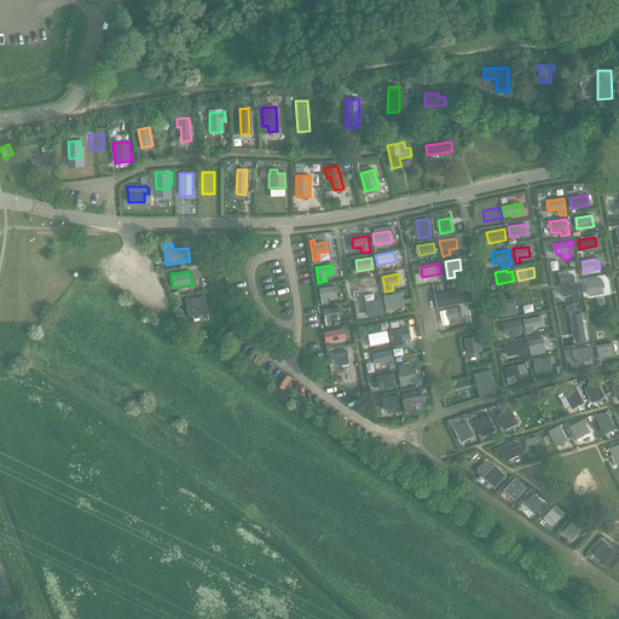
[(374,294),(380,293),(376,278),(360,282),(363,291),(372,290),(374,294)]
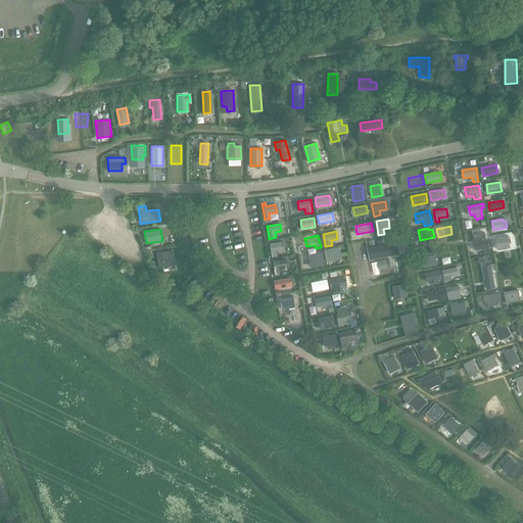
[(510,247),(508,235),(495,238),(497,249),(510,247)]
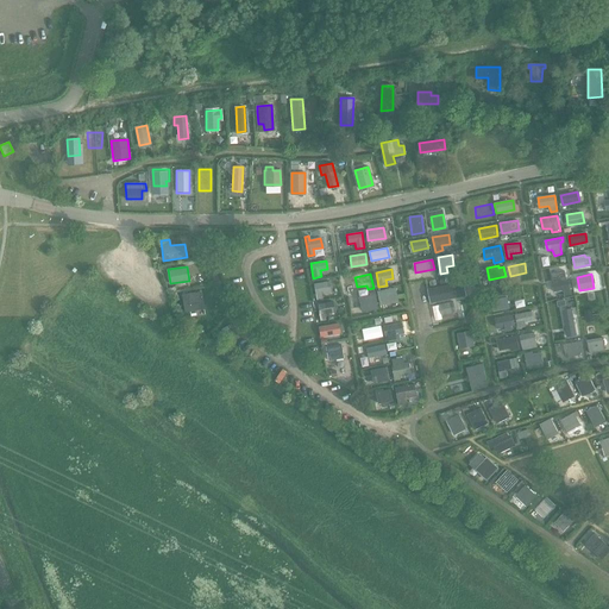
[(567,278),(553,282),(554,292),(564,289),(565,295),(571,294),(567,278)]
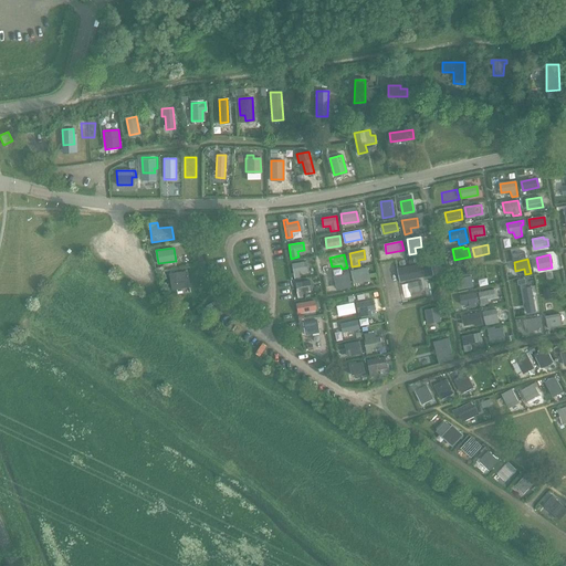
[(299,272),(307,271),(306,261),(292,264),(294,278),(300,278),(299,272)]
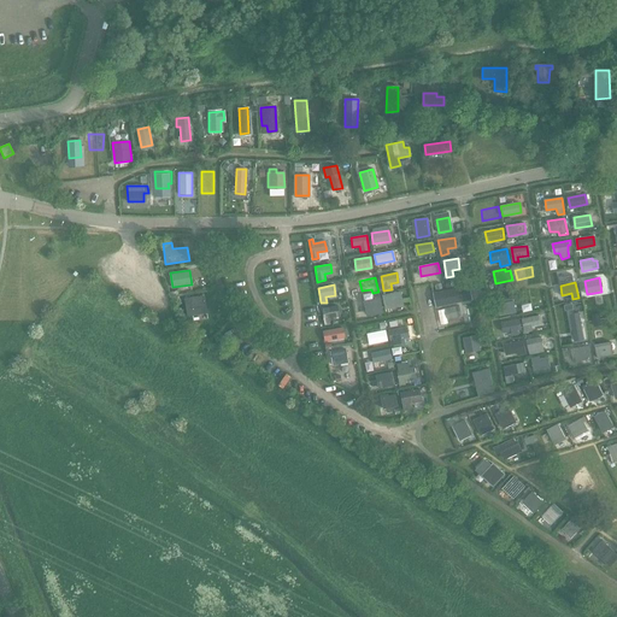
[(472,299),(470,285),(433,293),(436,307),(472,299)]
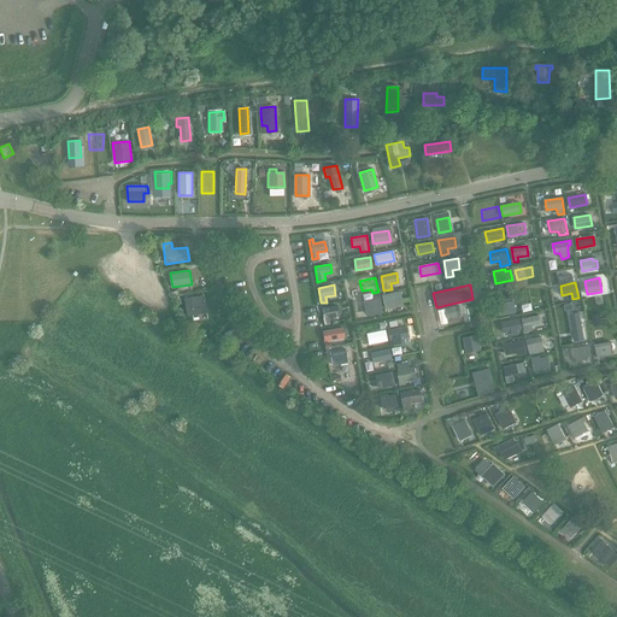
[(385,307),(403,304),(400,292),(382,295),(385,307)]
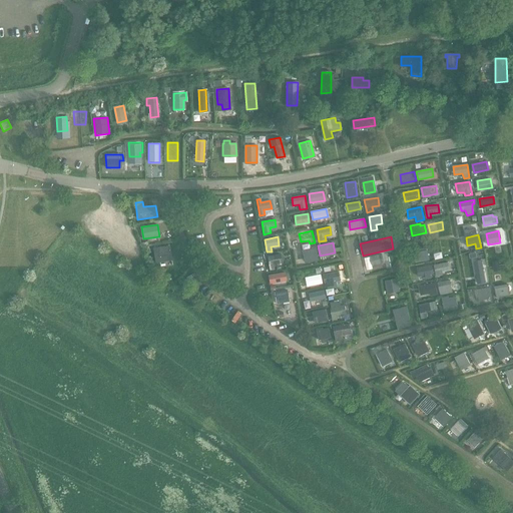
[(171,260),(169,245),(153,247),(155,263),(171,260)]
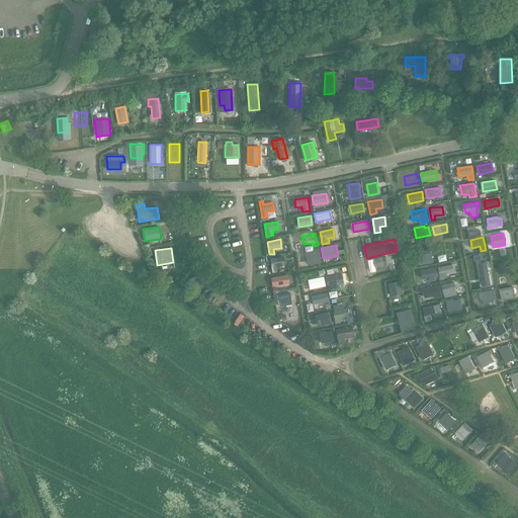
[(318,249),(314,250),(314,252),(306,254),(308,263),(320,261),(318,249)]
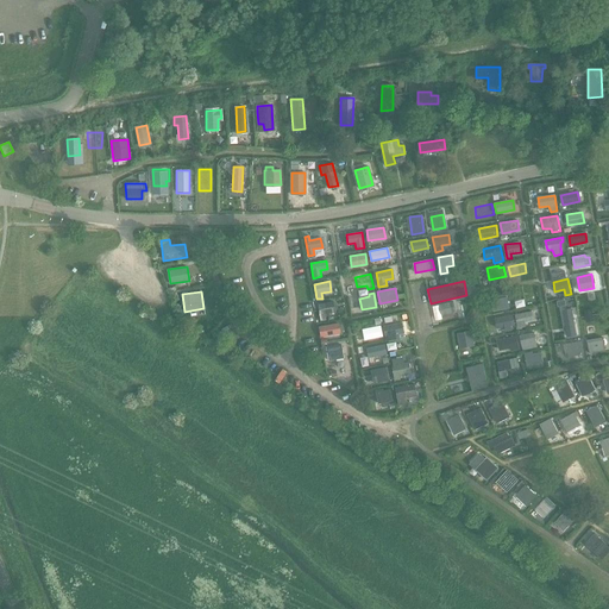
[(529,302),(528,293),(513,296),(515,306),(529,302)]
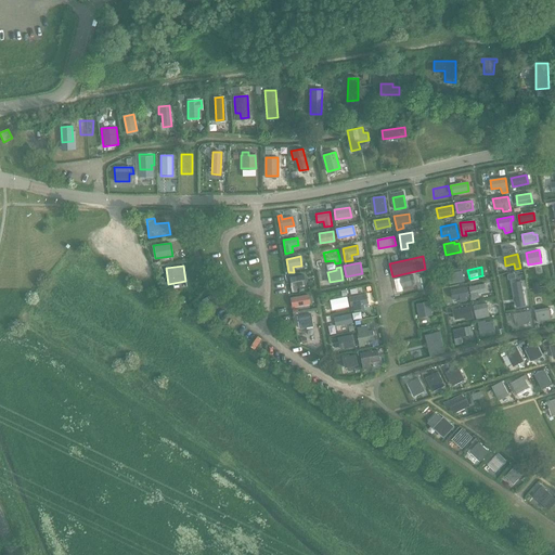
[(464,280),(461,268),(451,270),(452,272),(448,273),(450,283),(464,280)]
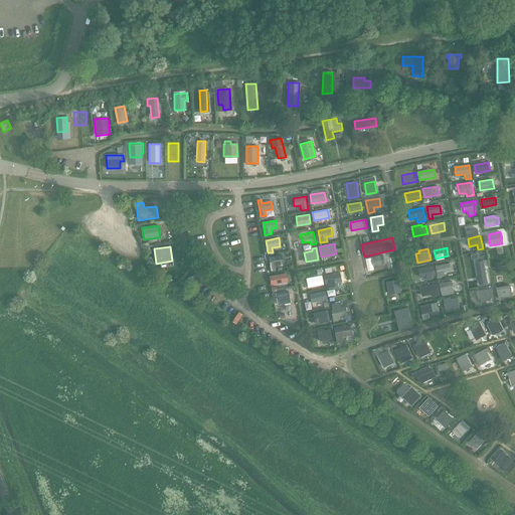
[(269,258),(271,271),(276,271),(275,265),(283,264),(282,255),(269,258)]
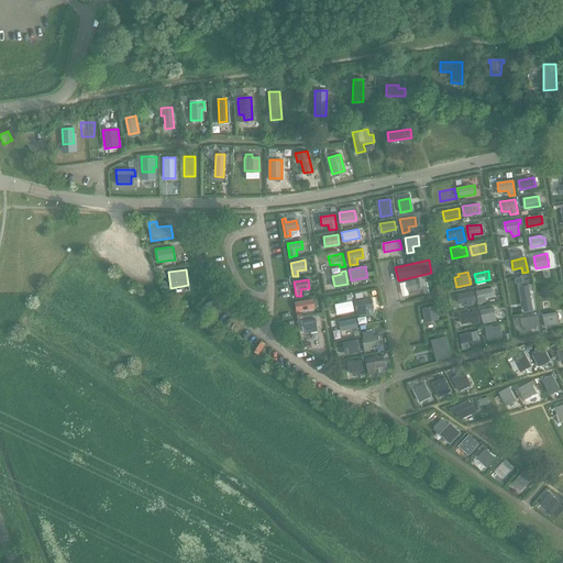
[(415,279),(407,282),(409,291),(418,289),(415,279)]
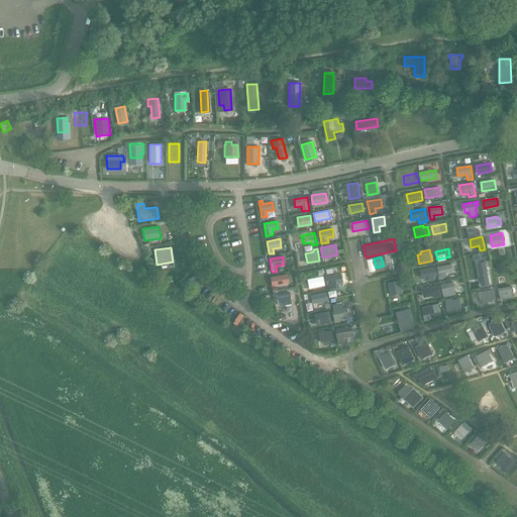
[(446,277),(445,274),(452,272),(451,264),(437,267),(439,278),(446,277)]
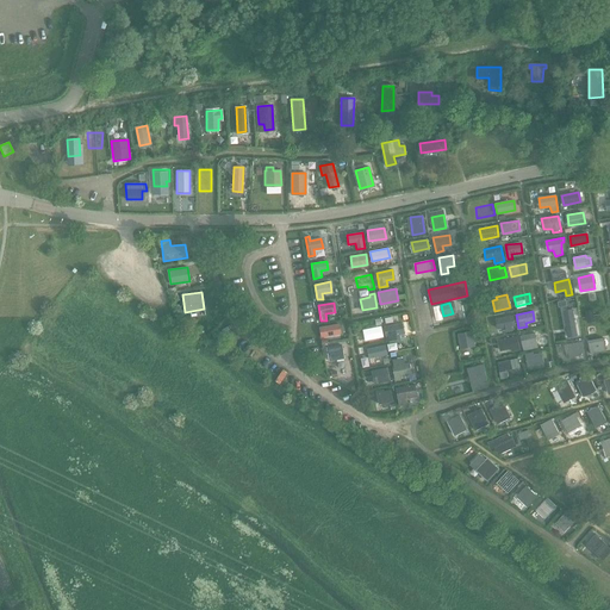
[(504,327),(505,331),(512,330),(512,325),(515,324),(514,315),(496,318),(497,328),(504,327)]
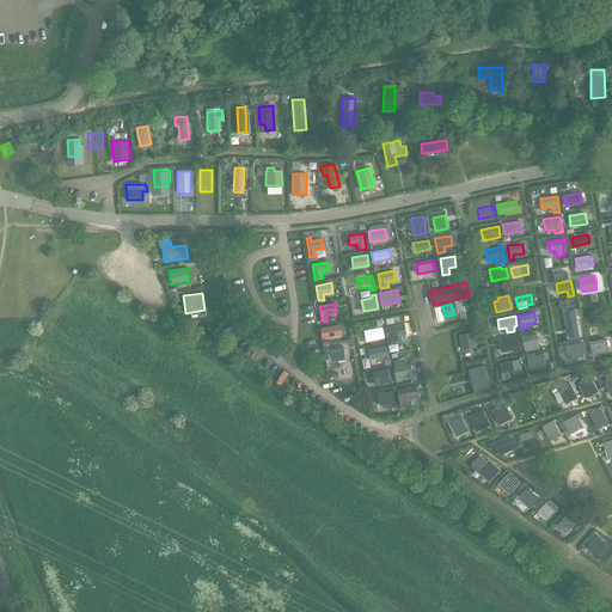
[(604,329),(601,322),(597,323),(589,324),(587,324),(589,336),(595,335),(595,330),(604,329)]
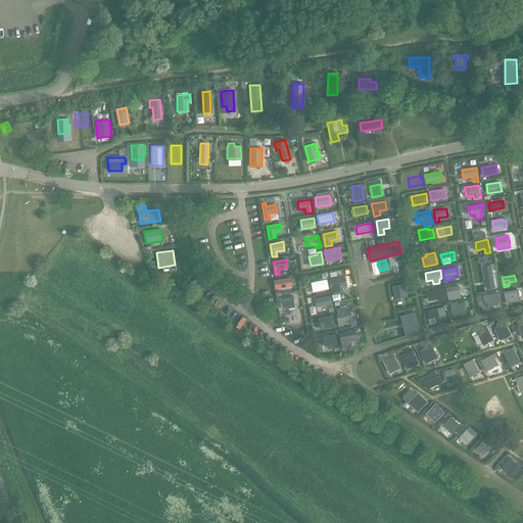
[(481,278),(482,287),(496,284),(494,276),(481,278)]
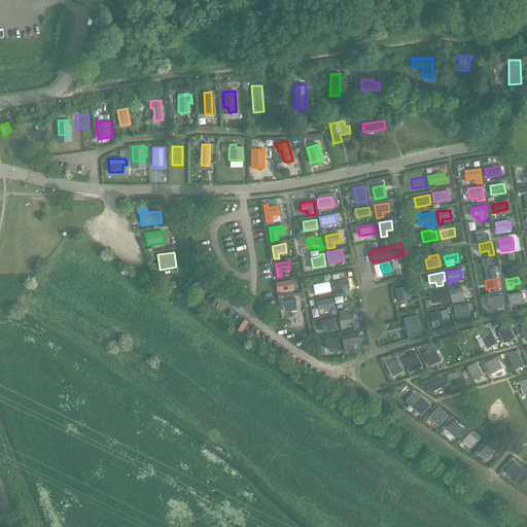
[(345,288),(349,287),(347,279),(331,282),(334,290),(336,290),(337,296),(346,294),(345,288)]
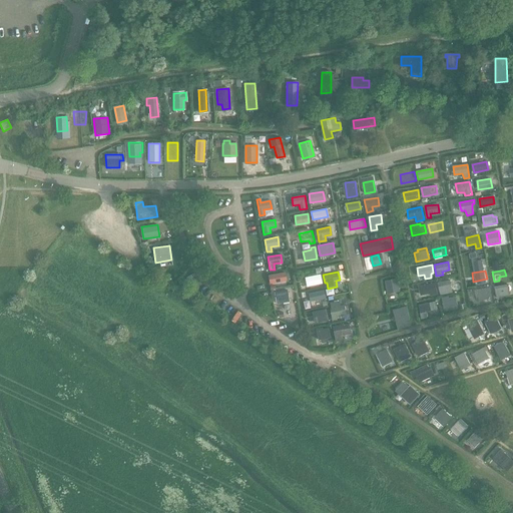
[(270,283),(285,281),(284,273),(268,276),(270,283)]
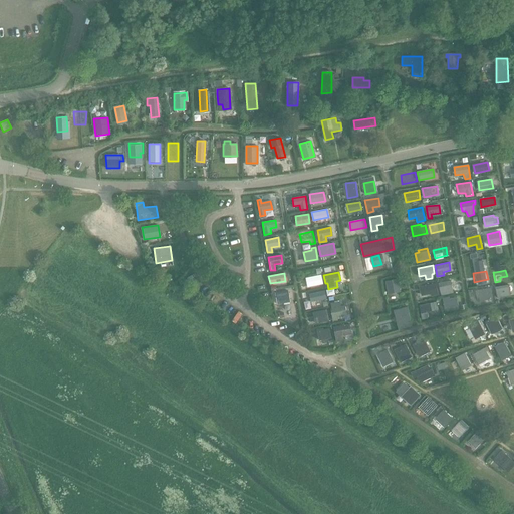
[(307,286),(322,283),(320,275),(306,278),(307,286)]
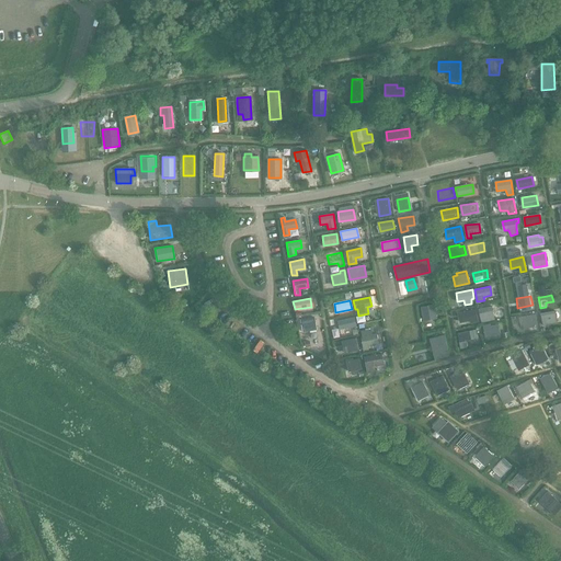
[(424,320),(436,318),(434,306),(422,308),(424,320)]
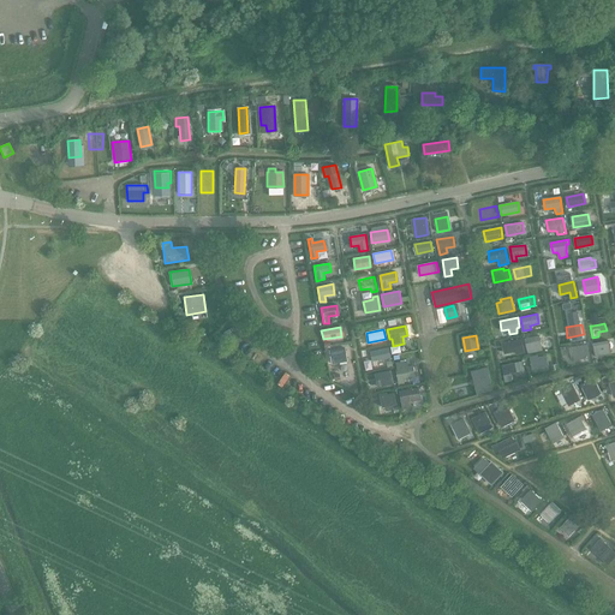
[(542,351),(539,335),(525,339),(529,353),(542,351)]
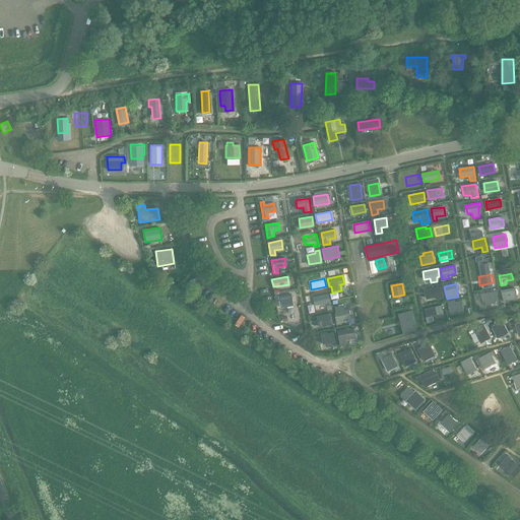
[(443,299),(441,287),(426,290),(427,299),(437,297),(438,300),(443,299)]
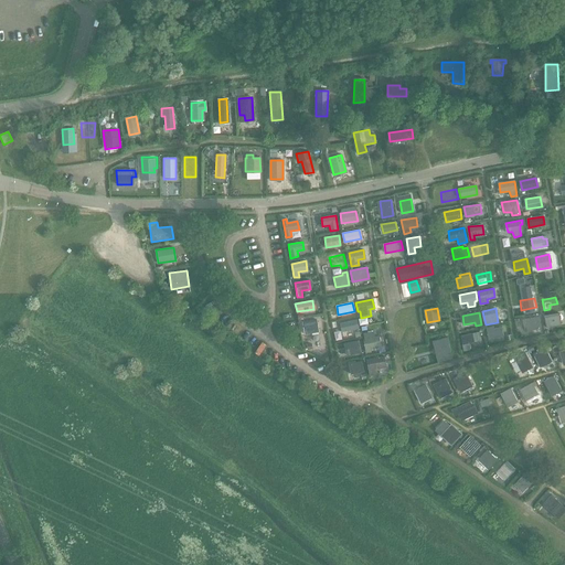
[(561,324),(560,313),(544,316),(546,328),(561,324)]
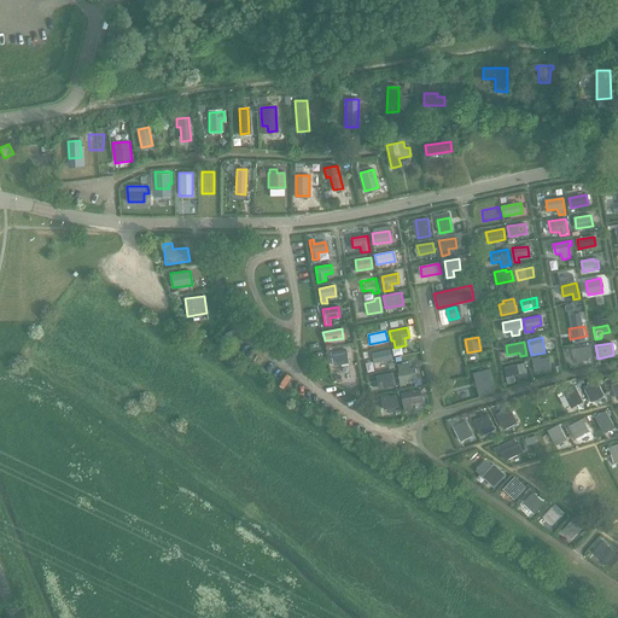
[(456,356),(453,344),(441,347),(443,360),(456,356)]
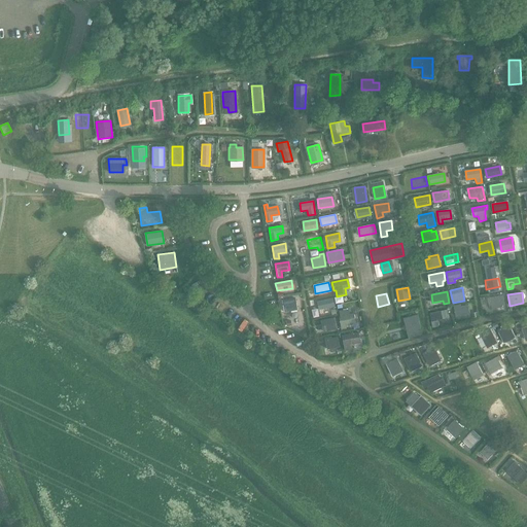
[(504,306),(503,295),(488,297),(490,308),(504,306)]
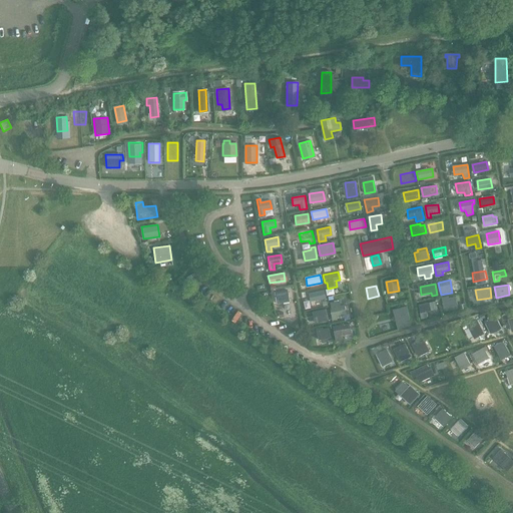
[(310,302),(326,299),(324,290),(308,294),(310,302)]
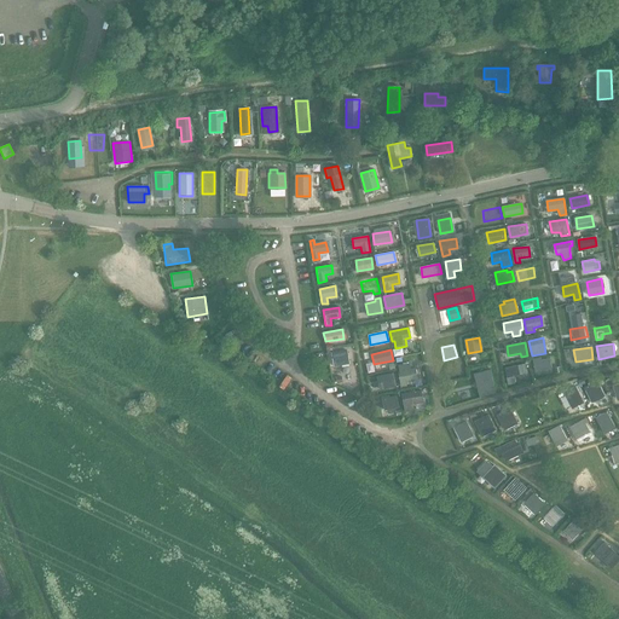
[(334,366),(348,363),(346,351),(331,353),(334,366)]
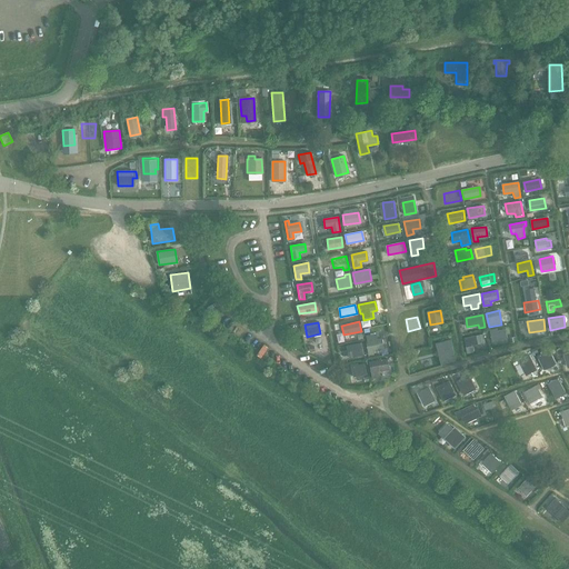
[(498,331),(497,329),(490,330),(492,341),(507,338),(506,329),(498,331)]
